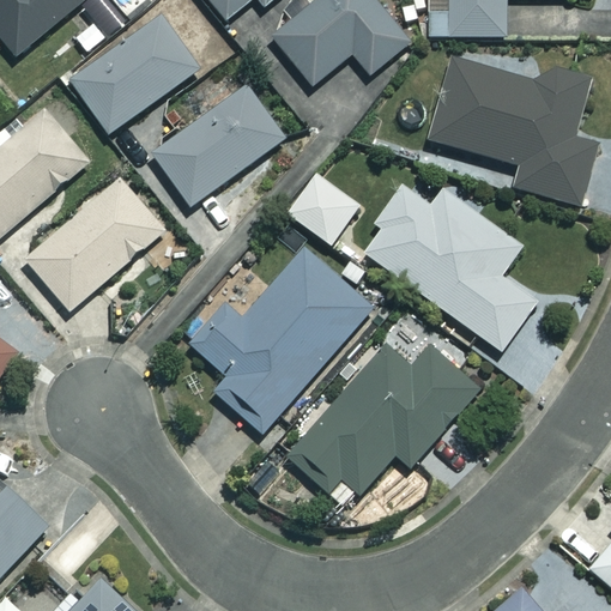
[(0,0),(0,35),(17,55),(84,0),(0,0)]
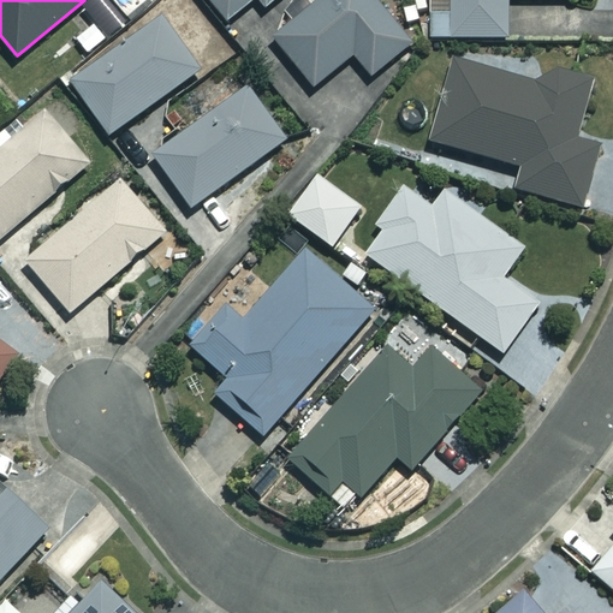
[(213,0),(228,19),(253,0),(261,0),(266,6),(273,0),(213,0)]
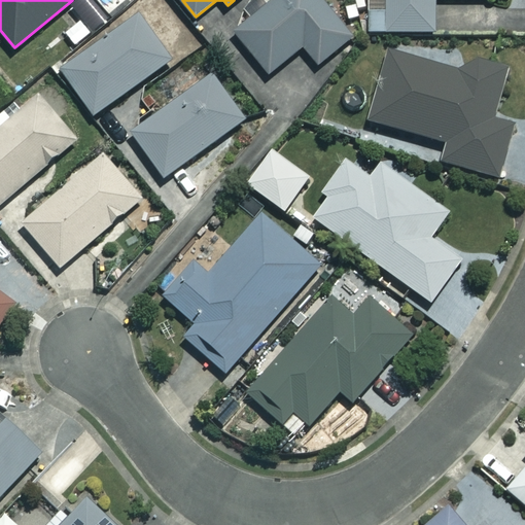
[(353,36),(324,0),(275,0),(235,32),(269,74),(304,46),(318,64),(353,36)]
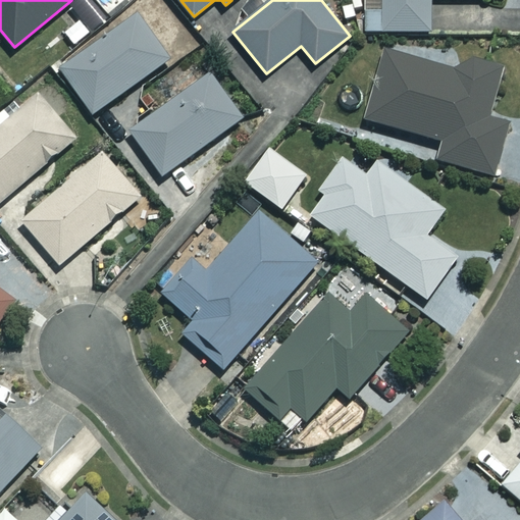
[(383,0),(384,10),(366,10),(366,32),(432,31),(431,0),(383,0)]
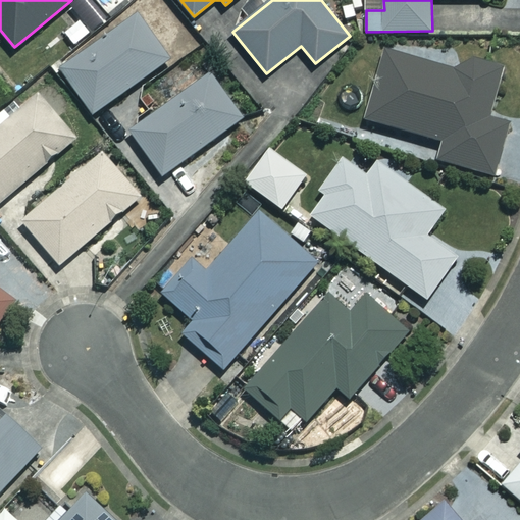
[(111,18),(101,5),(69,30),(80,43),(111,18)]
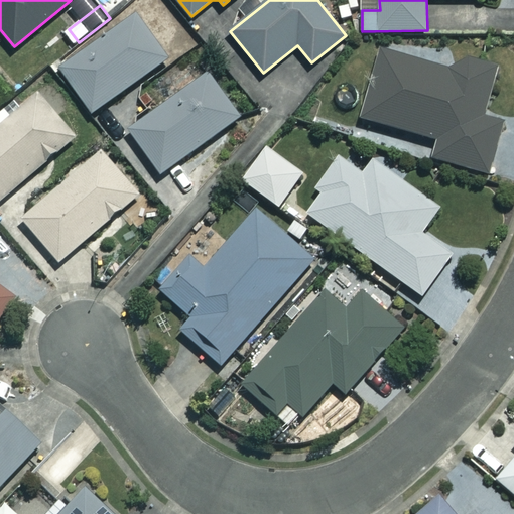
[(167,58),(136,14),(60,67),(92,112),(167,58)]
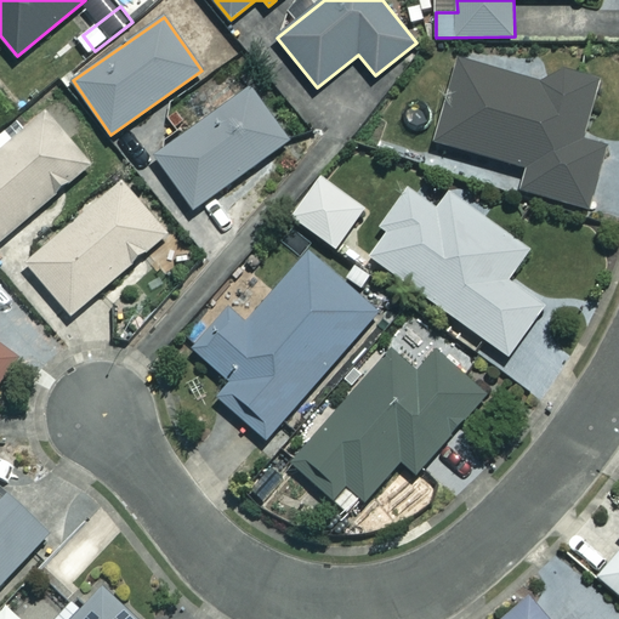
[(550,85),(461,60),(437,142),(528,169),(522,188),(588,208),(605,146),(584,140),(601,80),(556,67),(550,85)]
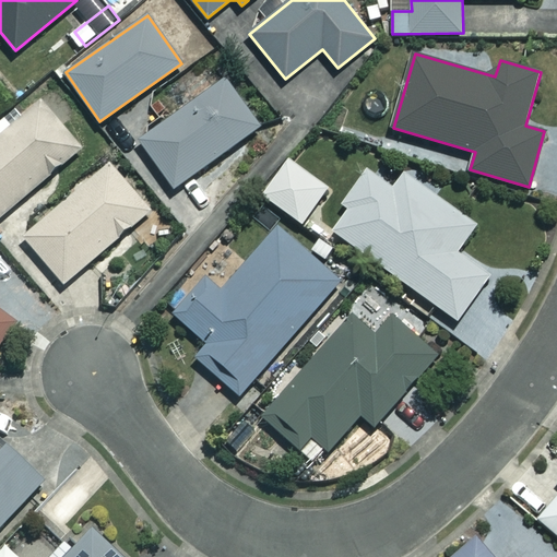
[(261,126),(226,78),(140,140),(174,188),(261,126)]
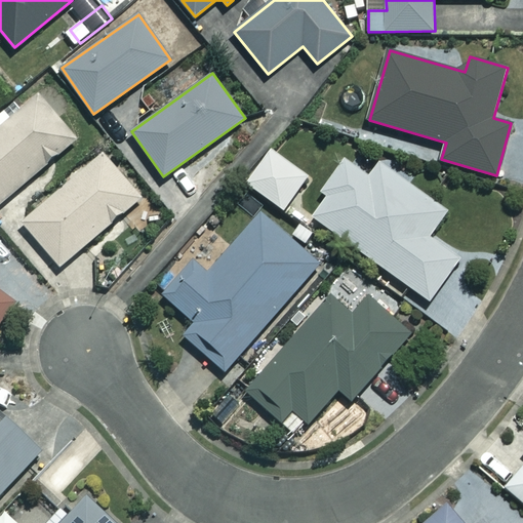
[(0,203),(76,138),(38,93),(0,126),(0,203)]
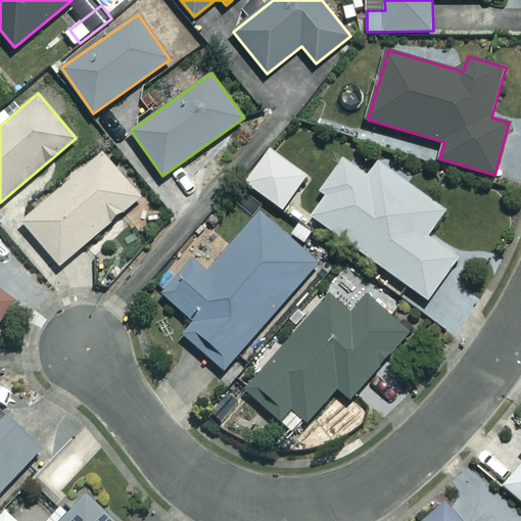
[(306,176),(271,149),(246,182),(282,208),(306,176)]
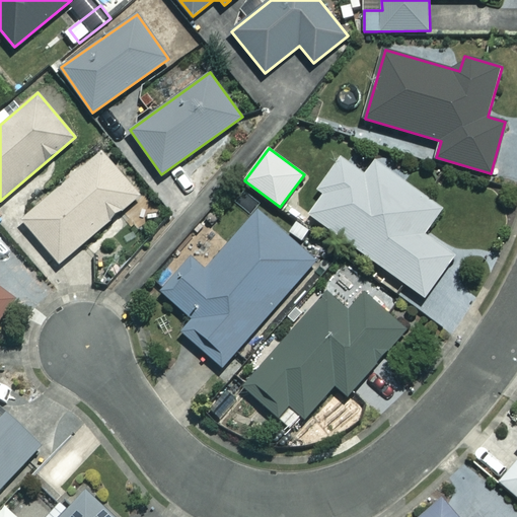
[(139,195),(101,152),(22,220),(60,264),(139,195)]
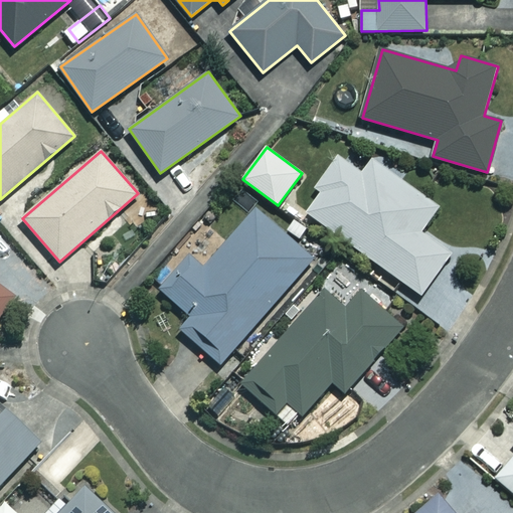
[(363,173),(338,156),(315,188),(321,192),(307,212),(421,295),(451,253),(421,232),(440,206),(372,159),(363,173)]
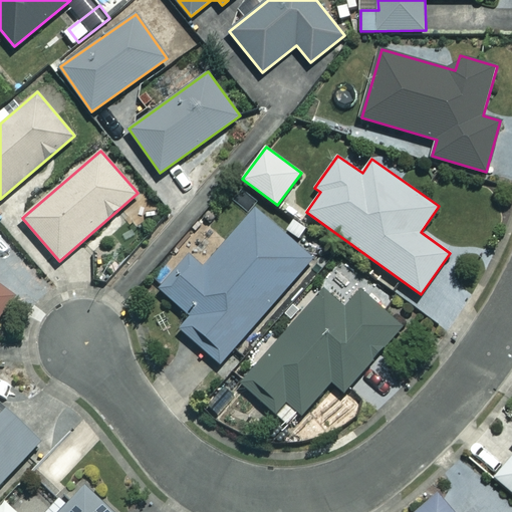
[(311,257),(255,210),(206,267),(191,254),(161,289),(192,316),(180,329),(220,363),(311,257)]
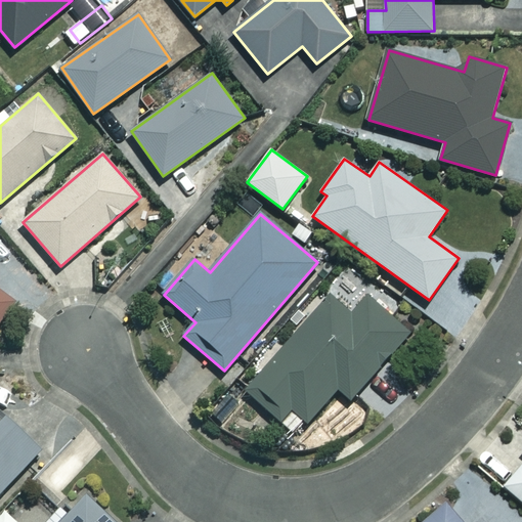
[(0,318),(13,301),(0,290),(0,318)]
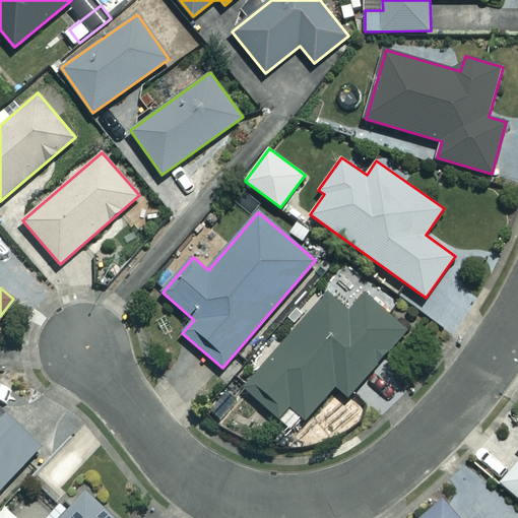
[(349,313),(328,294),(246,388),(295,431),(335,384),(348,396),(406,329),(366,294),(349,313)]
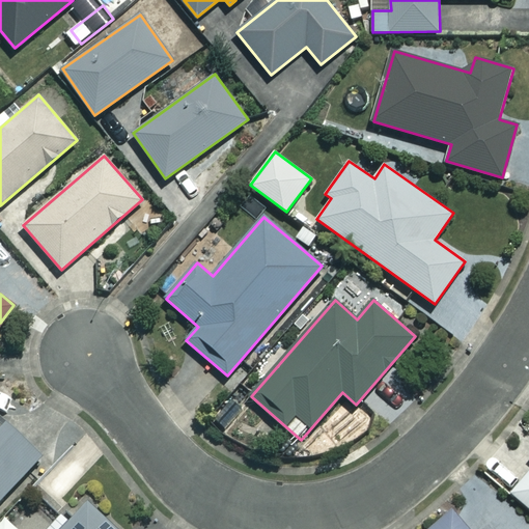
[(0,500),(44,455),(0,413),(0,500)]
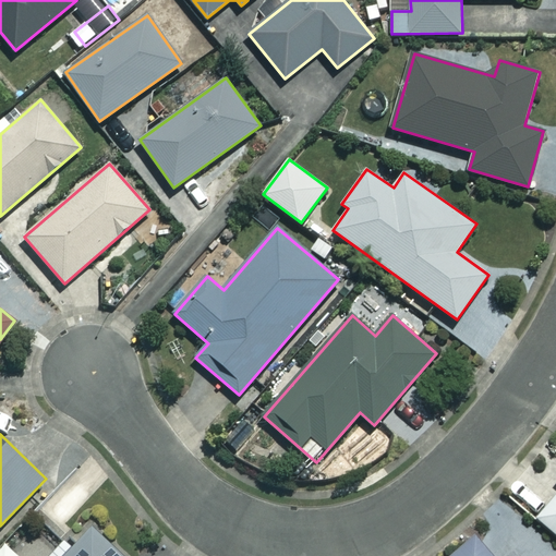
[(555,495),(538,518),(555,533),(555,495)]
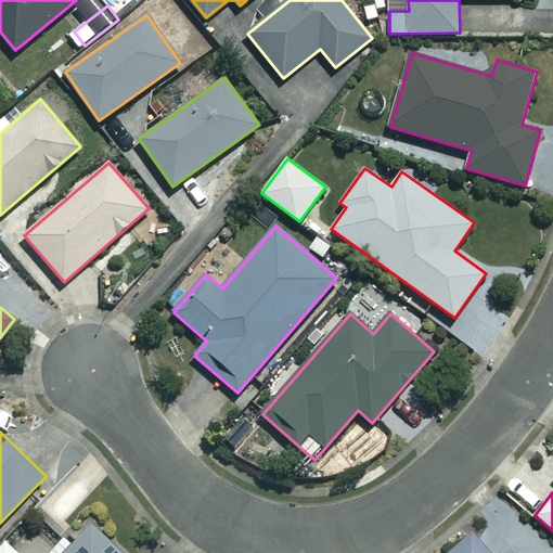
[(124,552),(91,522),(61,552),(124,552)]
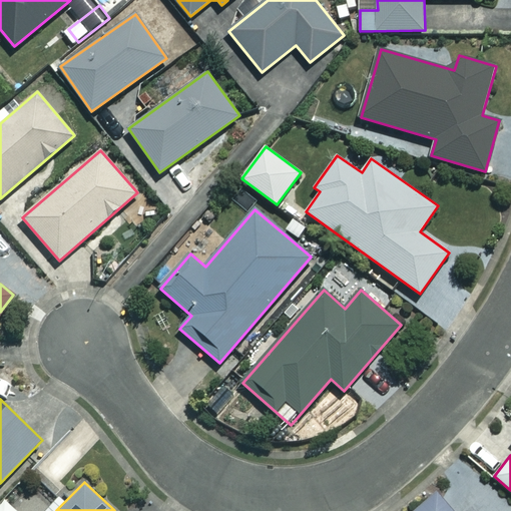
[(452,510),(438,493),(417,510),(452,510)]
